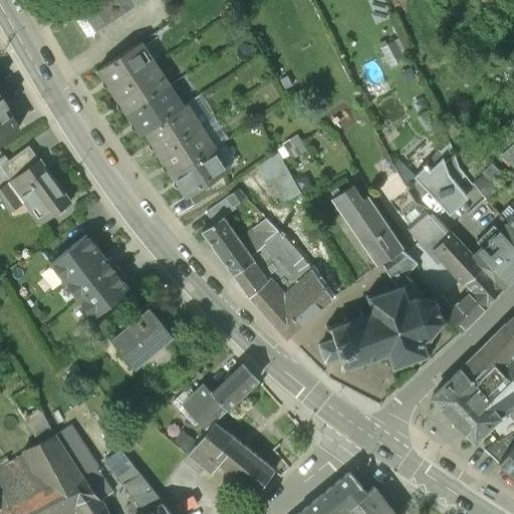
[(101,0),(83,13),(96,32),(146,0),(101,0)]
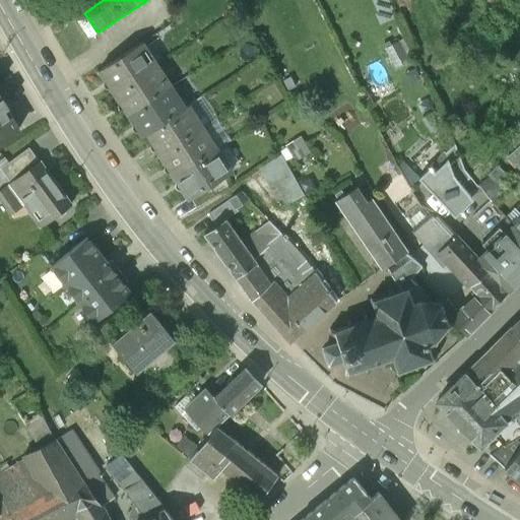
[(519,27),(511,35),(519,46),(519,44),(519,27)]
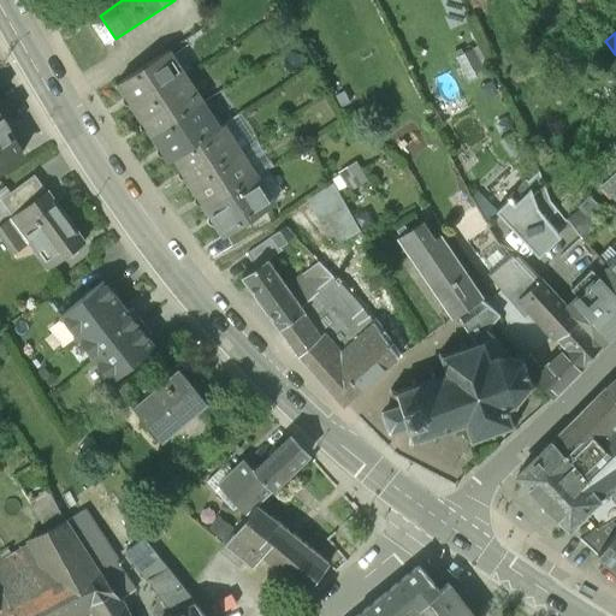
[(166,51),(119,82),(137,108),(184,77),(166,51)]
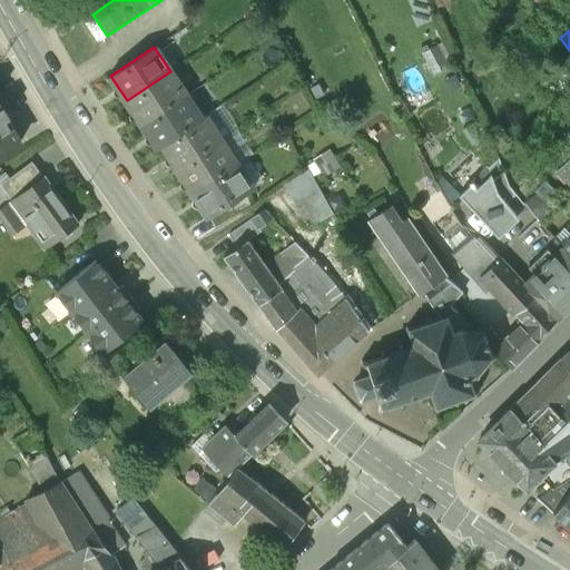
[(170,71),(127,100),(143,124),(186,95),(170,71)]
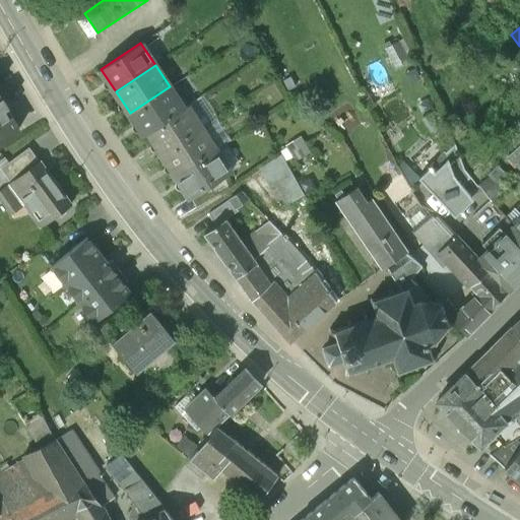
[(170,86),(130,113),(144,134),(148,132),(184,109),(170,86)]
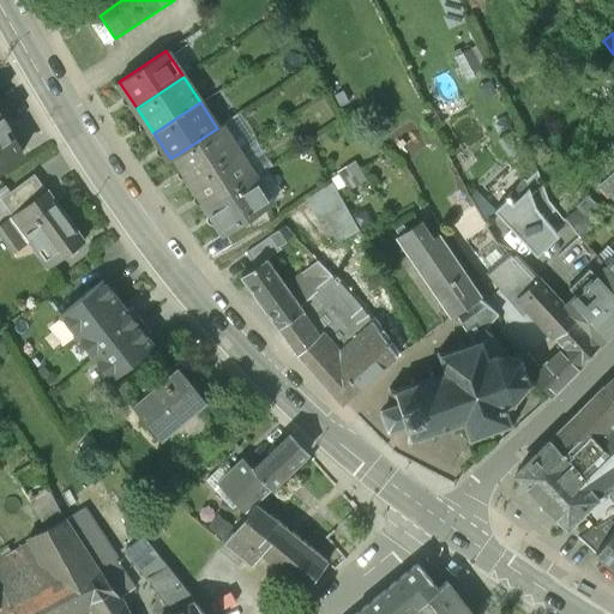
[(0,168),(22,156),(6,130),(10,127),(4,116),(0,118),(0,168)]
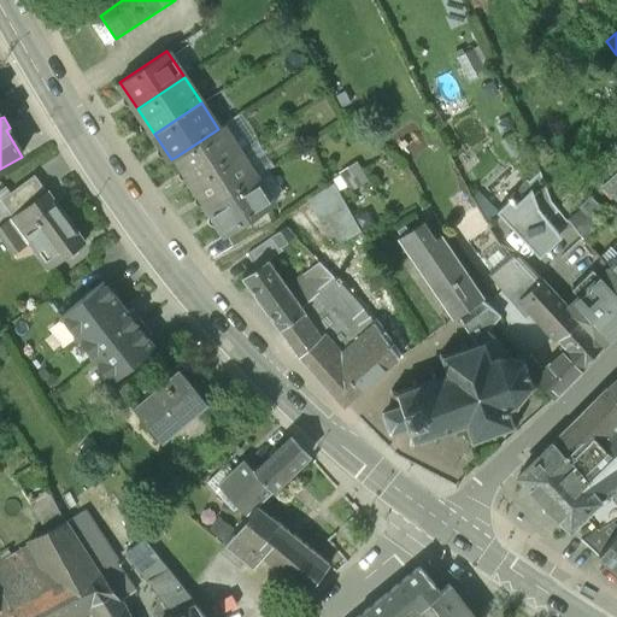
[(218,129),(176,157),(193,182),(239,152),(223,125),(218,129)]
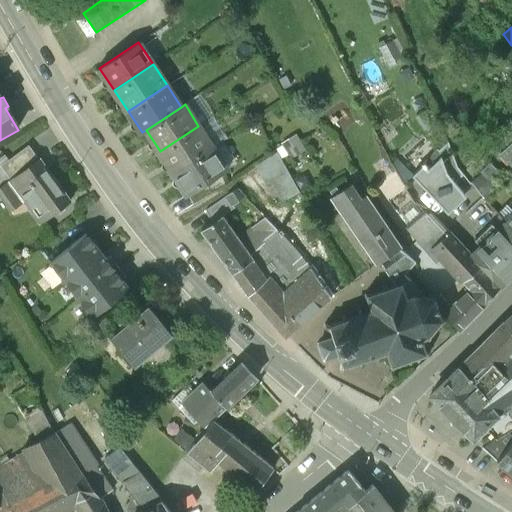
[(198,126),(160,151),(173,173),(212,147),(198,126)]
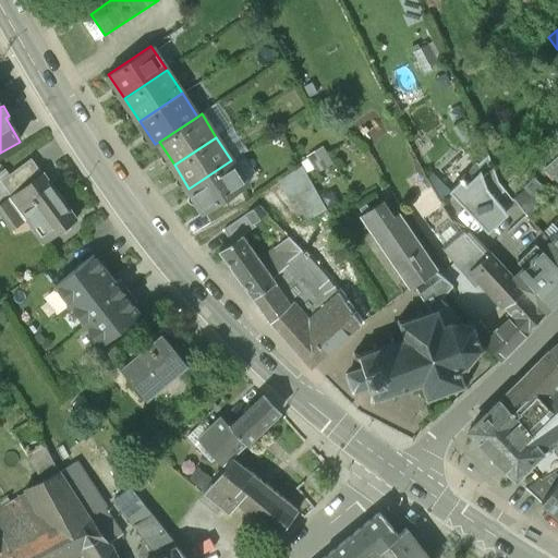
[(557,154),(542,171),(546,176),(549,171),(557,180),(557,154)]
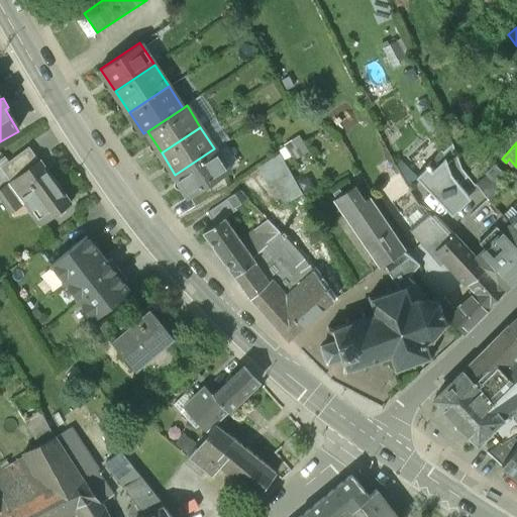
[(29,147),(8,164),(4,159),(0,161),(0,185),(2,188),(39,161),(29,147)]
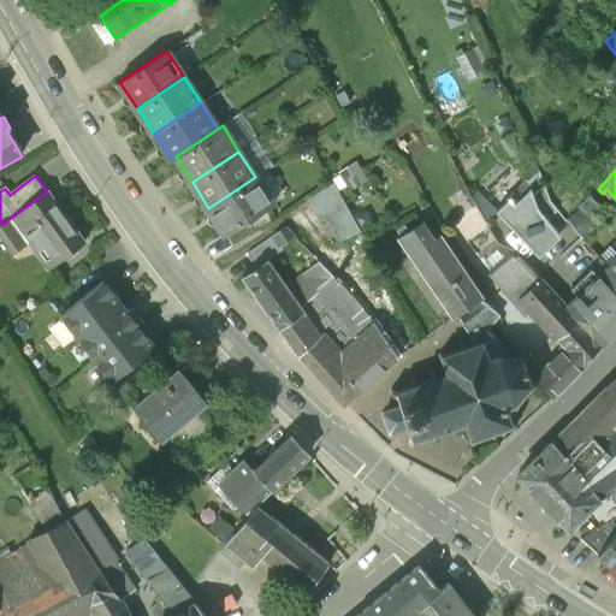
[(255,177),(208,208),(225,234),(266,207),(272,203),(255,177)]
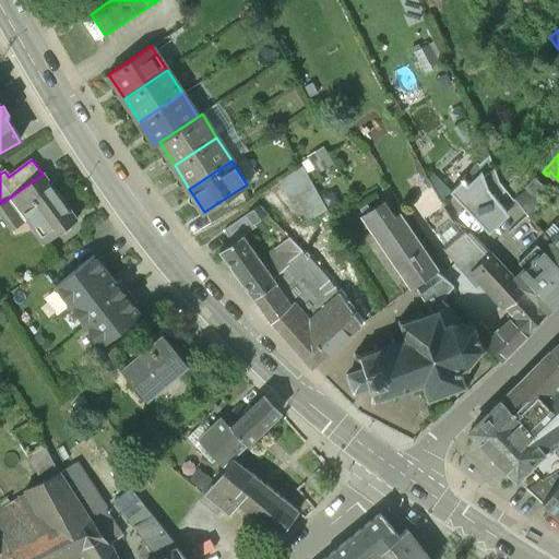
[(513,200),(499,182),(496,169),(492,163),(468,183),(479,199),(510,233),(527,216),(527,217),(540,204),(527,191),(513,200)]
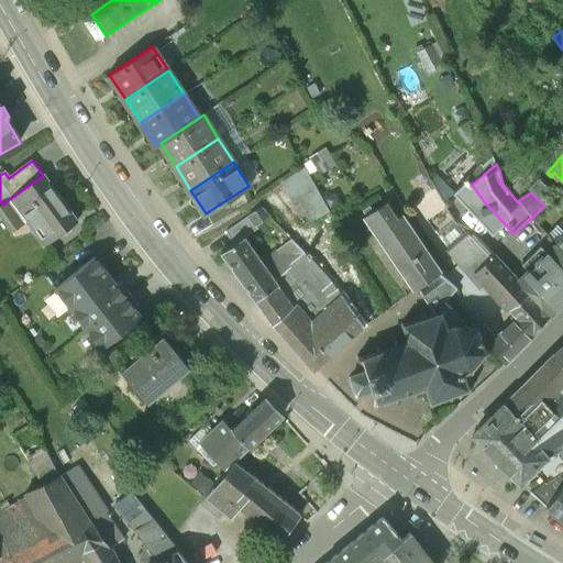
[(316,186),(304,166),(279,183),(293,205),(296,202),(309,221),(312,219),(329,210),(316,186)]
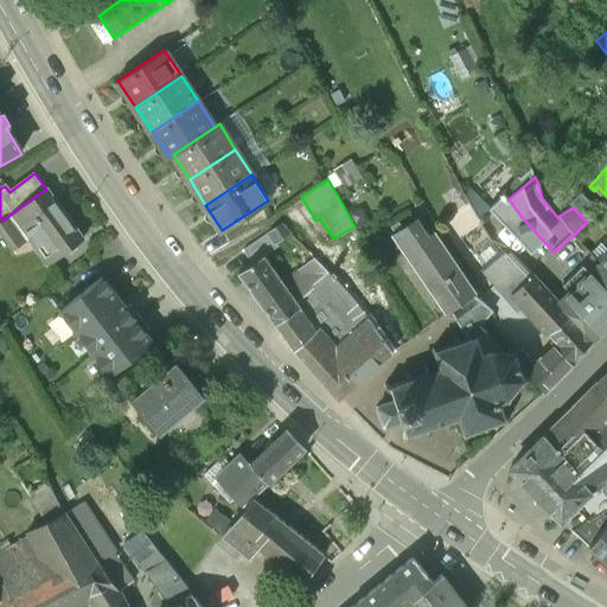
[(83,241),(46,189),(2,221),(0,222),(0,232),(13,250),(29,240),(49,266),(83,241)]
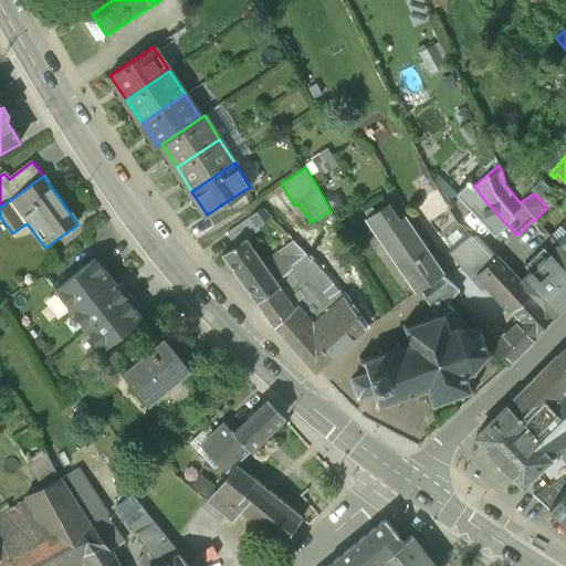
[(553,191),(542,181),(532,191),(534,194),(547,207),(551,203),(551,202),(555,198),(553,191)]
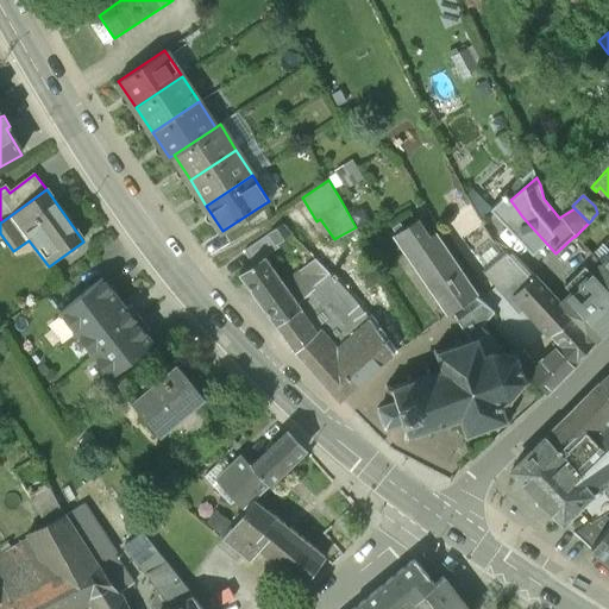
[(223,231),(223,232),(230,244),(271,218),(263,205),(223,231)]
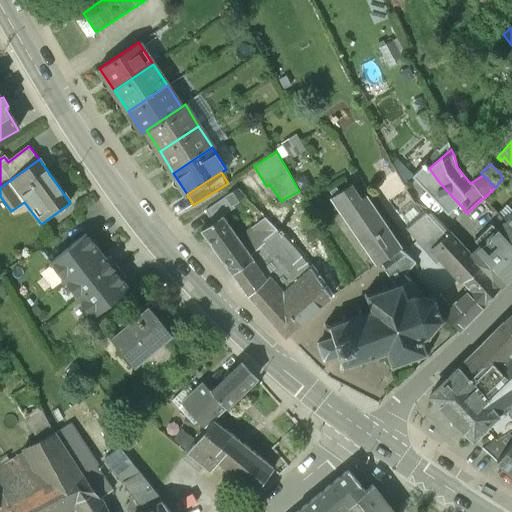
[(394,182),(385,188),(389,194),(384,197),(387,201),(400,192),(394,182)]
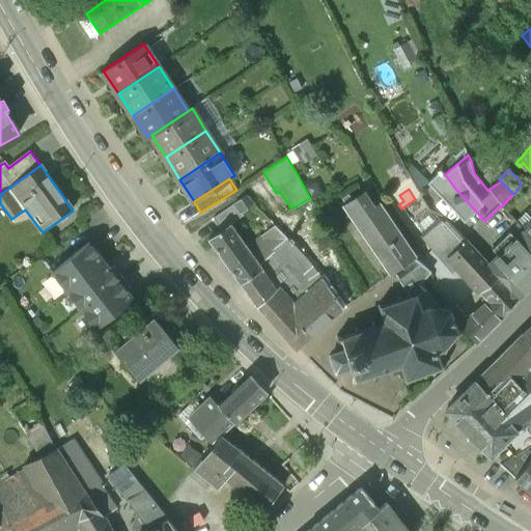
[(527,200),(516,191),(513,194),(501,206),(511,215),(527,200)]
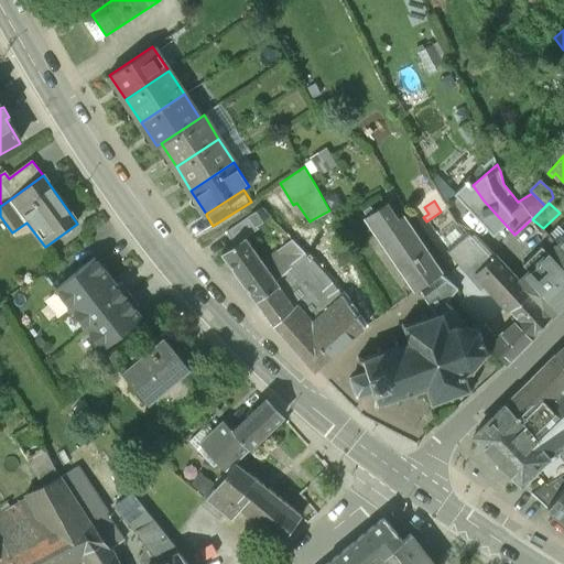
[(441,273),(401,216),(396,219),(384,204),(364,217),(415,291),(418,289),(441,273)]
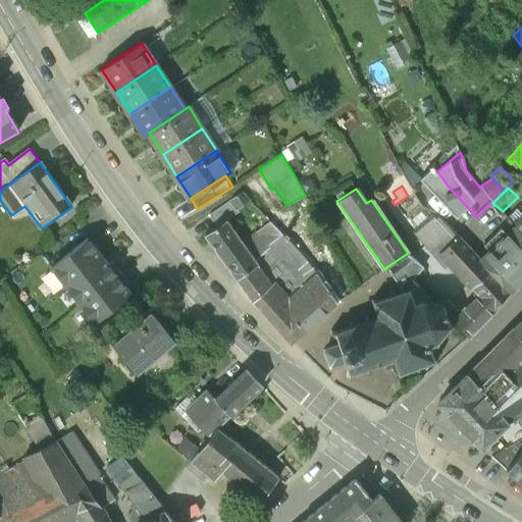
[(230,200),(209,214),(217,226),(225,220),(239,211),(230,200)]
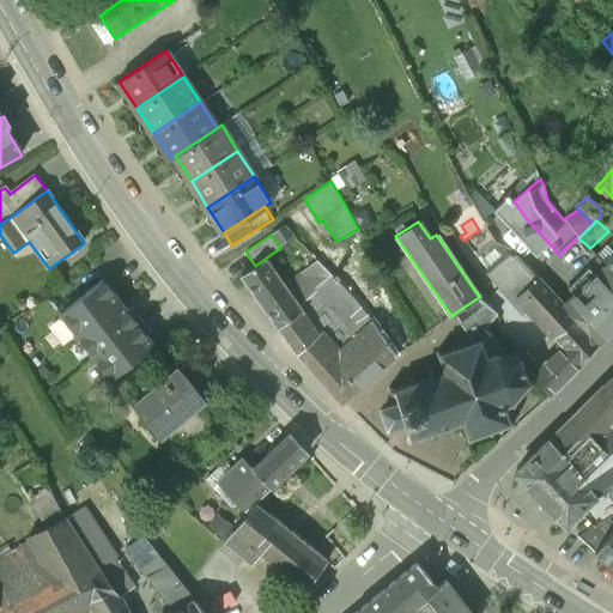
[(340,238),(337,241),(327,248),(339,266),(340,265),(352,256),(340,238)]
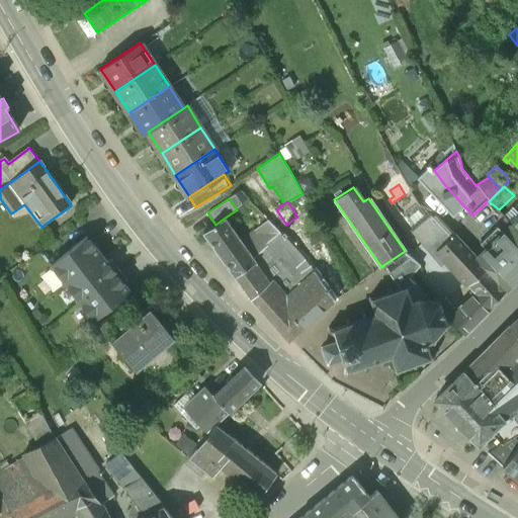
[(273,204),(263,213),(268,220),(280,233),(283,236),(285,234),(283,231),(289,227),(287,224),(286,225),(276,209),(273,204)]
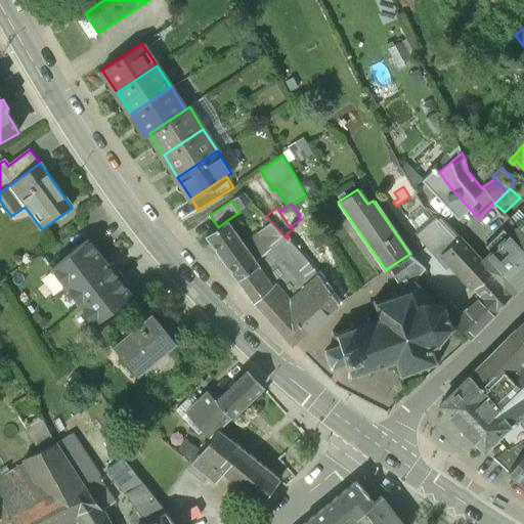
[(523,220),(523,215),(519,210),(511,219),(518,226),(523,220)]
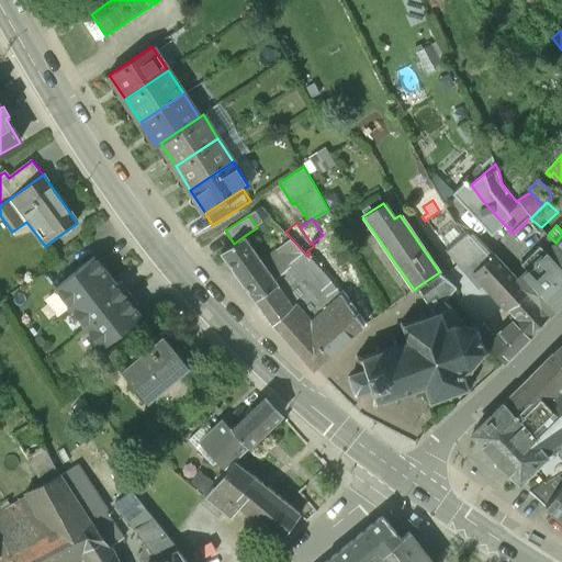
[(494,257),(470,232),(470,233),(468,232),(447,249),(470,278),(475,272),(494,257)]
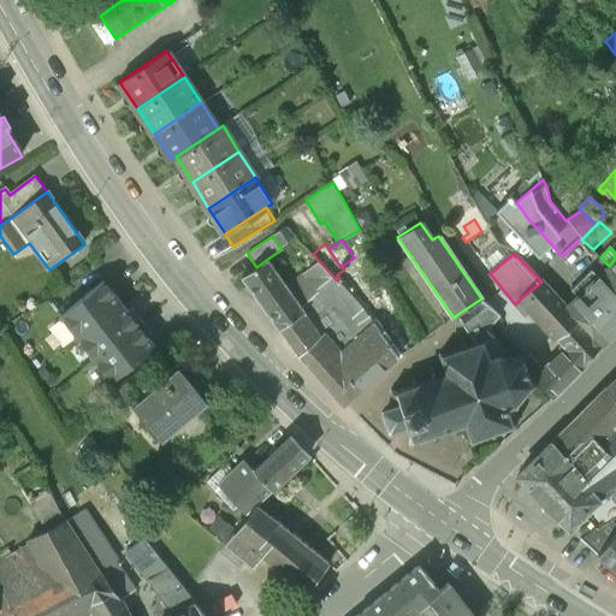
[(290,292),(266,260),(256,267),(243,277),(279,329),(303,312),(301,309),(290,292)]
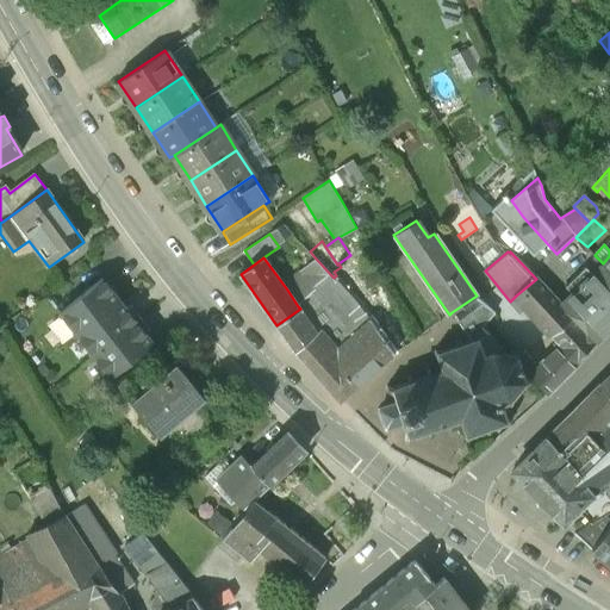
[(316,259),(296,274),(299,279),(287,290),(298,306),(318,288),(315,286),(330,274),(316,259)]
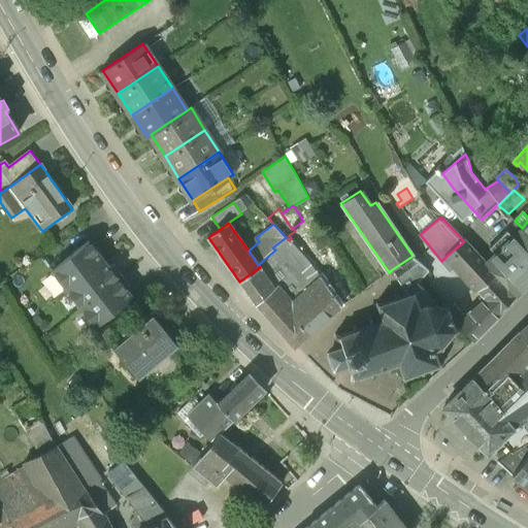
[(527,234),(522,228),(512,237),(506,231),(489,249),(494,255),(485,264),(495,274),(516,296),(527,283),(527,234)]
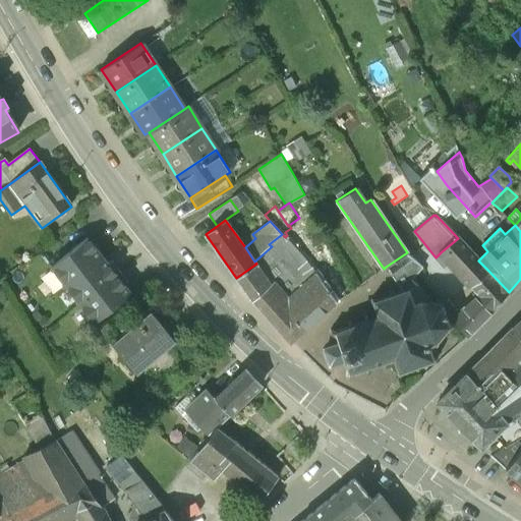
[(282,234),(269,244),(272,246),(254,262),(256,264),(236,278),(252,300),(302,255),(285,237),(282,234)]
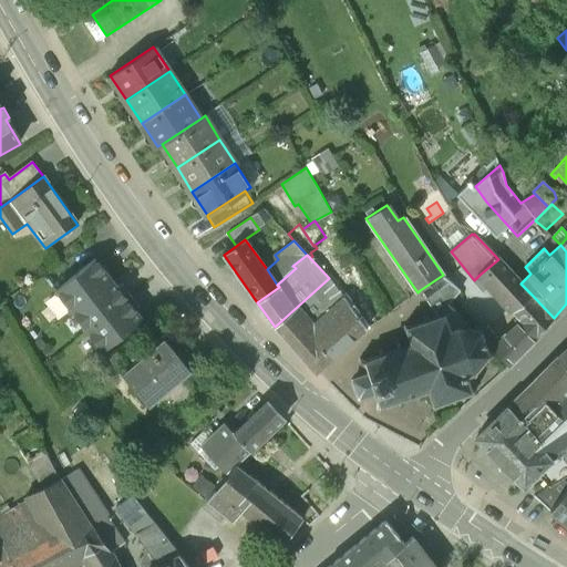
[(521,284),(498,259),(480,275),(513,311),(532,295),(521,284)]
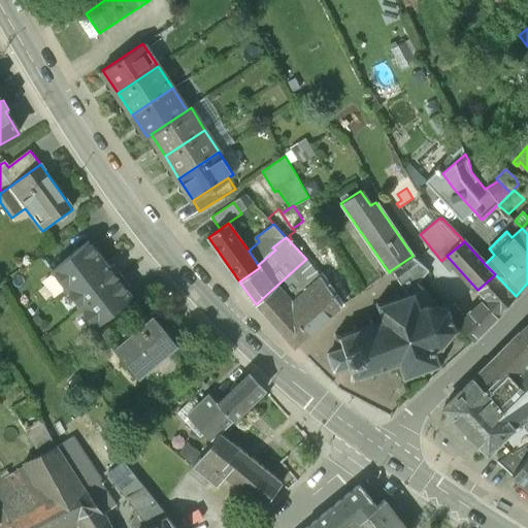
[(89,242),(52,271),(66,290),(103,261),(89,242)]
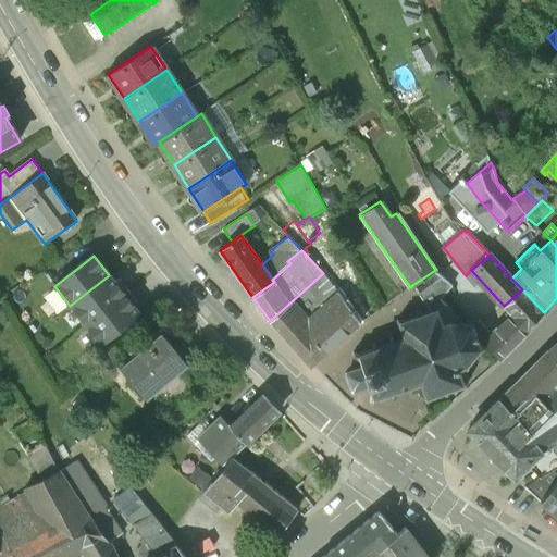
[(435,270),(412,285),(430,311),(436,309),(436,310),(446,307),(438,300),(452,286),(435,270)]
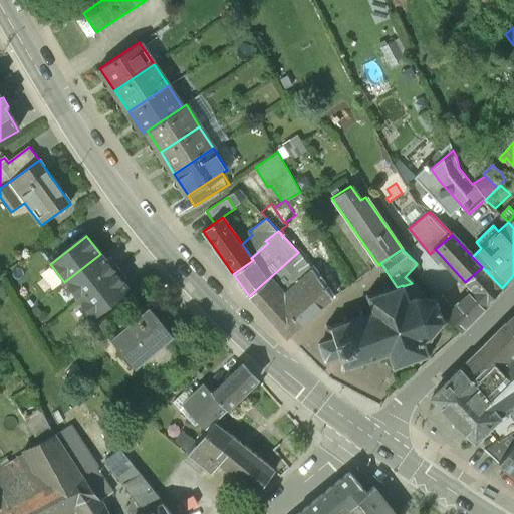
[(318,251),(305,261),(312,269),(316,275),(329,265),(318,251)]
